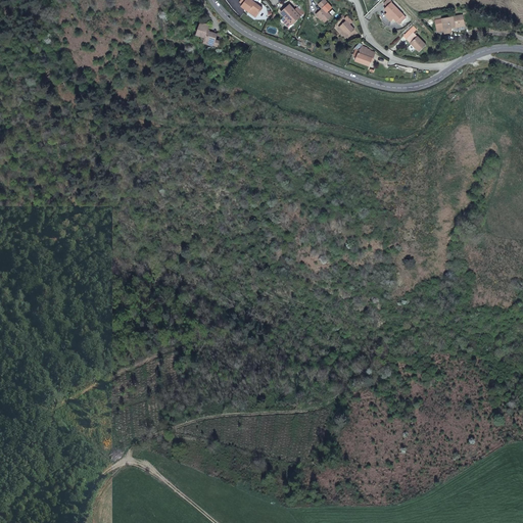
[(247,9),(255,14),(260,7),(250,0),(243,0),(241,3),(239,6),(246,10),(247,9)]
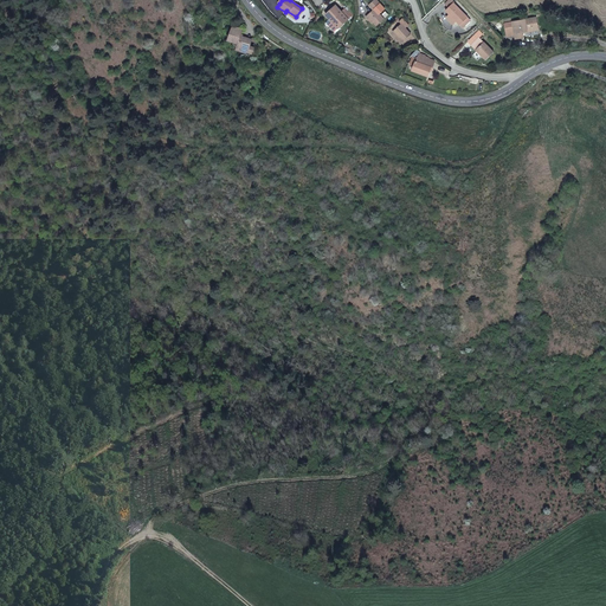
[(375,0),(374,0),(368,5),(373,10),(367,15),(376,26),(384,19),(374,10),(380,4),(375,0)]
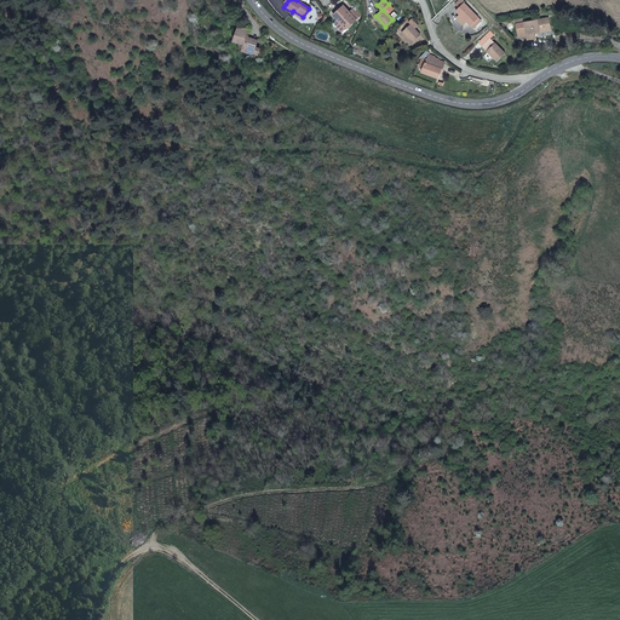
[(460,15),(466,22),(474,28),(481,21),(464,4),(465,3),(463,0),(459,0),(455,5),(459,9),(457,11),(460,15)]
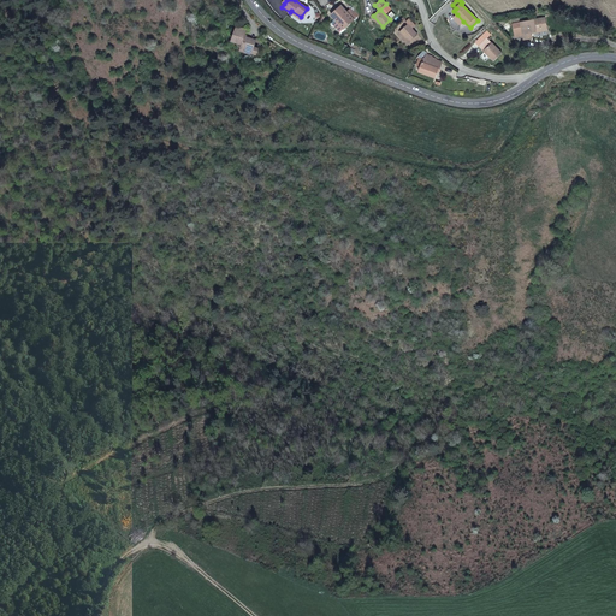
[(337,3),(327,12),(343,29),(354,19),(337,3)]
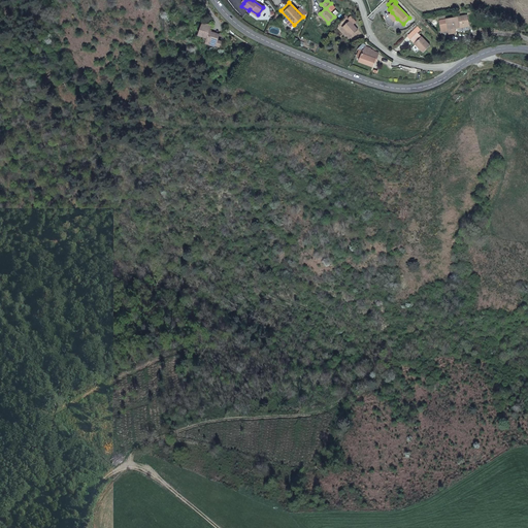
[(394,21),(397,19),(392,12),(389,15),(394,21)]
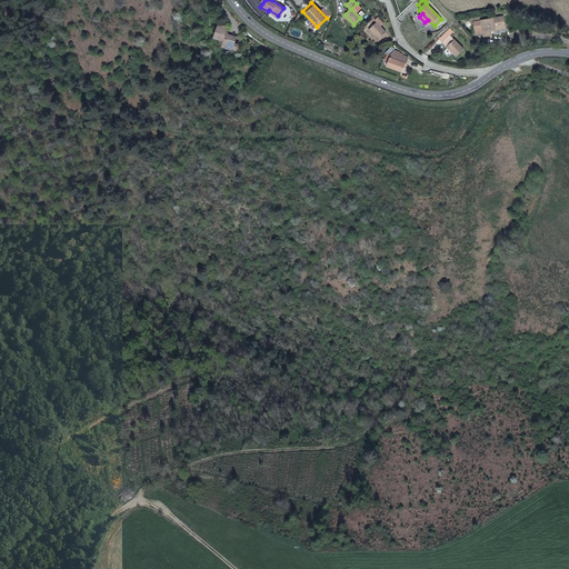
[(490,35),(490,31),(489,29),(500,28),(499,25),(505,25),(502,17),(473,22),(476,35),(483,32),(485,36),(490,35)]
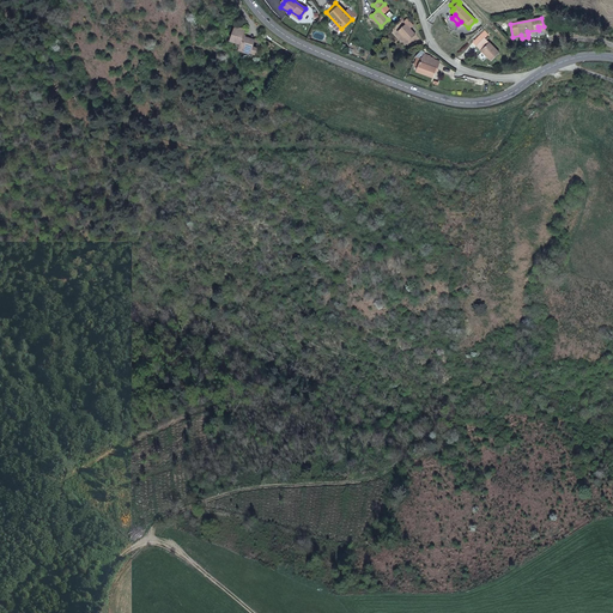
[(406,24),(399,31),(408,42),(416,35),(410,29),(413,26),(407,19),(404,22),(406,24)]
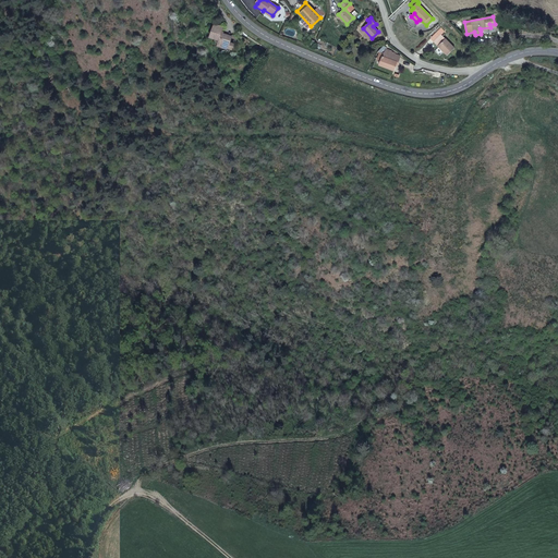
[(232,36),(223,34),(221,33),(222,31),(223,27),(215,24),(210,37),(215,38),(219,39),(218,41),(218,43),(222,45),(221,47),(227,48),(232,50),(233,44),(230,43),(232,36)]
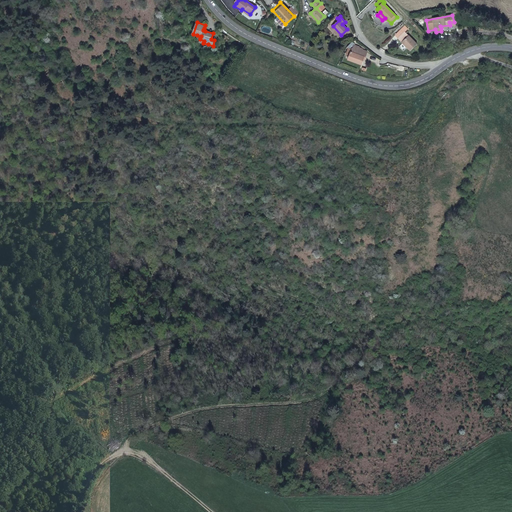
[(405,32),(399,39),(411,51),(417,44),(405,32)]
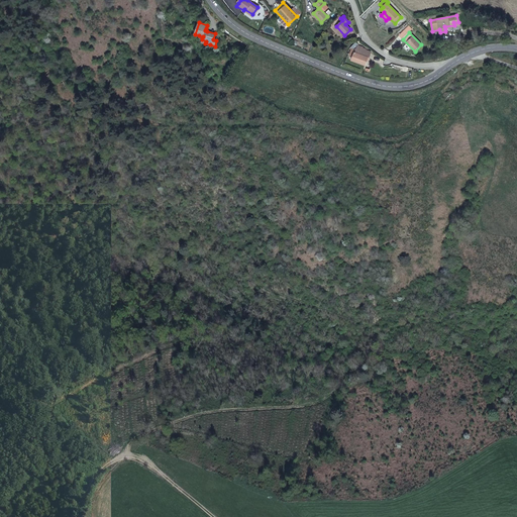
[(356,41),(350,45),(351,48),(349,55),(353,56),(351,60),(365,65),(367,60),(368,61),(371,53),(369,52),(366,49),(367,49),(363,48),(364,47),(357,45),(358,44),(356,41)]
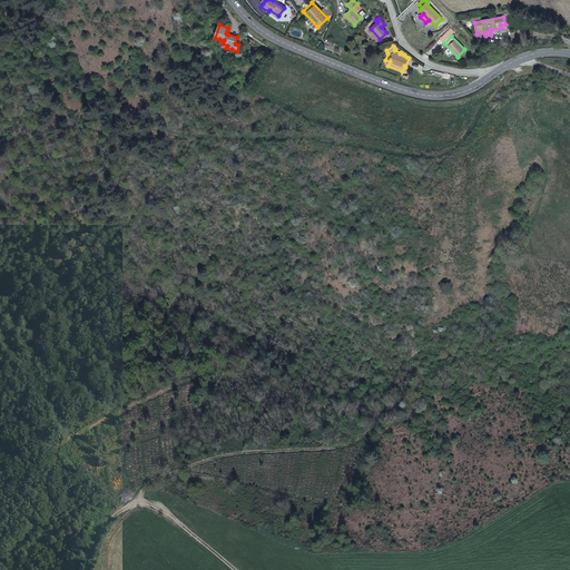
All buildings are outlined.
